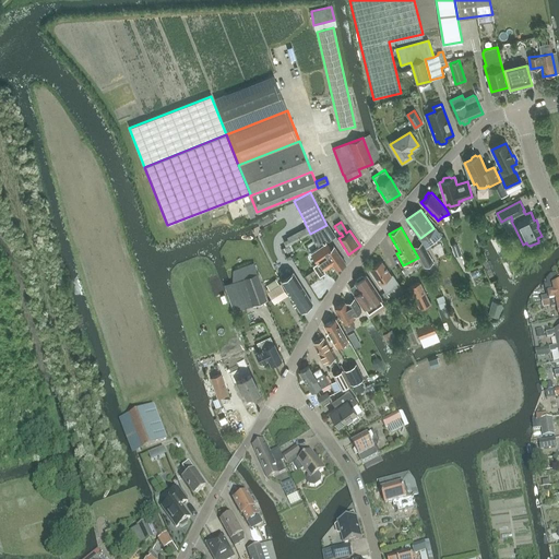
[(330,248),(326,244),(325,241),(323,242),(324,245),(320,248),(317,244),(309,249),(318,262),(312,265),(320,276),(325,272),(324,270),(333,264),(336,270),(345,263),(333,246),(330,248)]
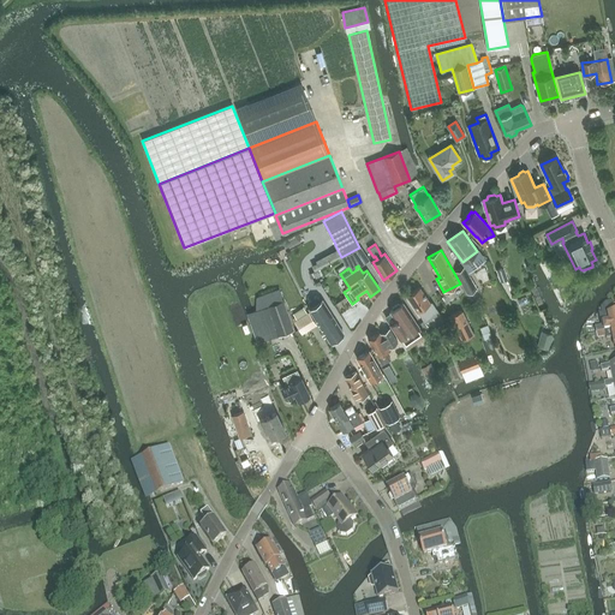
[(464,267),(455,272),(467,293),(477,288),(464,267)]
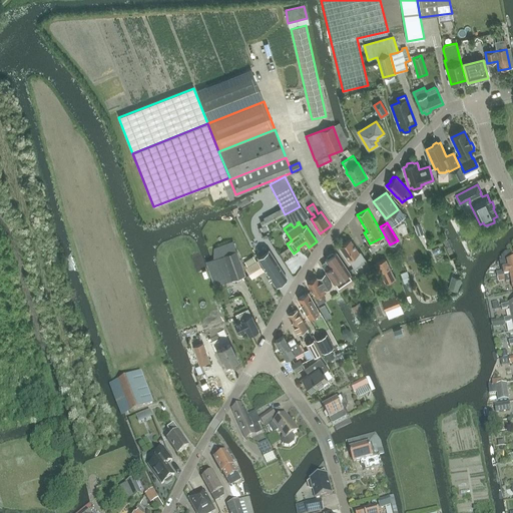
[(420,223),(414,225),(417,234),(423,232),(420,223)]
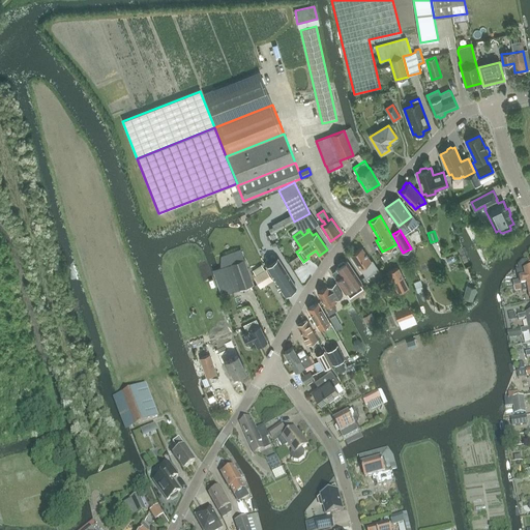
[(379,270),(372,260),(371,261),(361,247),(351,255),(359,268),(360,268),(364,275),(366,278),(379,270)]
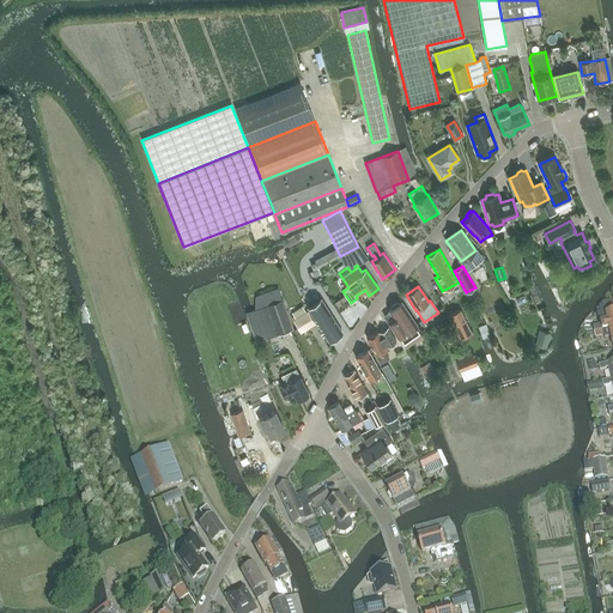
[(255,310),(248,313),(258,341),(277,335),(293,329),(283,301),(278,289),(255,296),(255,310)]
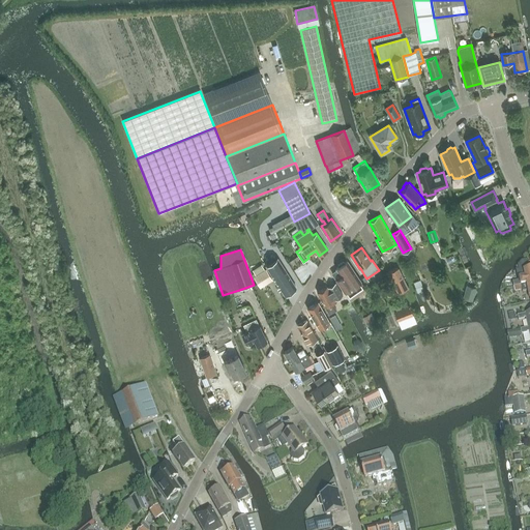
[(268,264),(266,265),(285,294),(286,293),(287,295),(288,295),(294,291),(295,290),(294,288),(296,287),(277,259),(275,260),(274,257),(271,256),(266,259),(266,261),(268,264)]
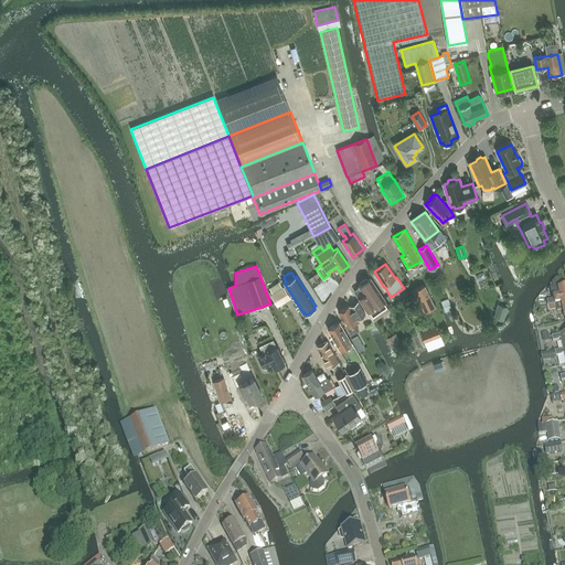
[(552,283),(553,288),(564,285),(563,277),(556,278),(552,283)]
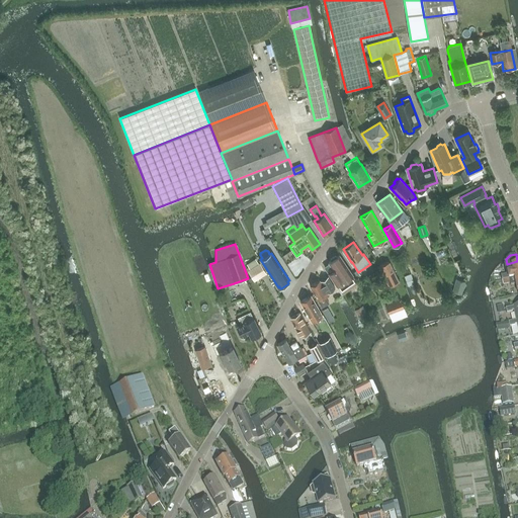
[(326,268),(325,269),(342,294),(343,294),(337,285),(342,281),(342,282),(345,280),(348,286),(350,286),(356,282),(352,275),(353,275),(339,255),(337,256),(336,256),(331,259),(331,261),(329,262),(334,270),(329,273),(326,268)]
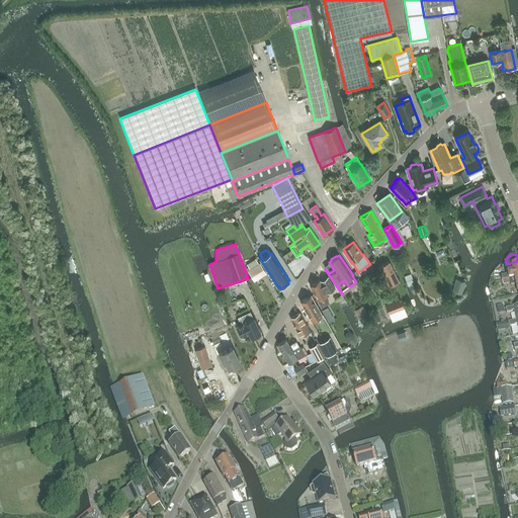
[(246,268),(253,280),(266,272),(260,263),(259,264),(256,259),(247,264),(249,267),(246,268)]
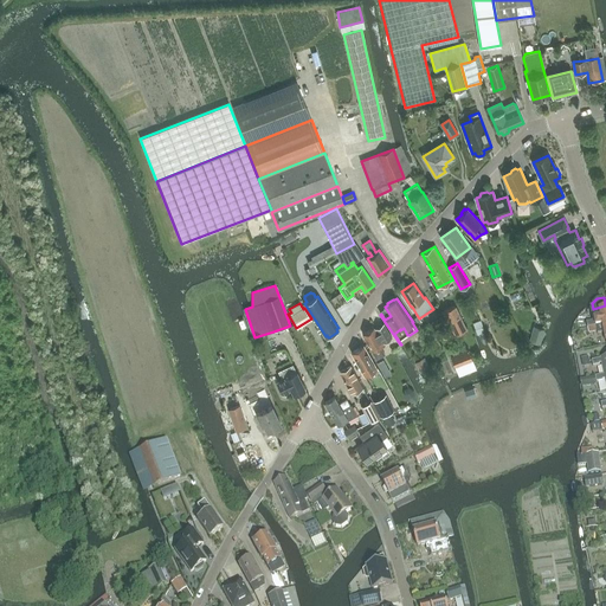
[(456,305),(444,311),(446,317),(455,335),(466,329),(456,305)]
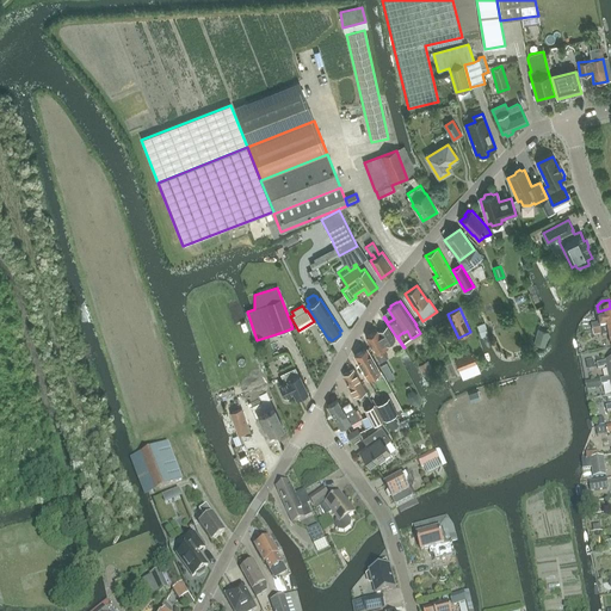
[(591,326),(592,331),(610,327),(610,310),(604,313),(606,320),(599,322),(600,325),(591,326)]
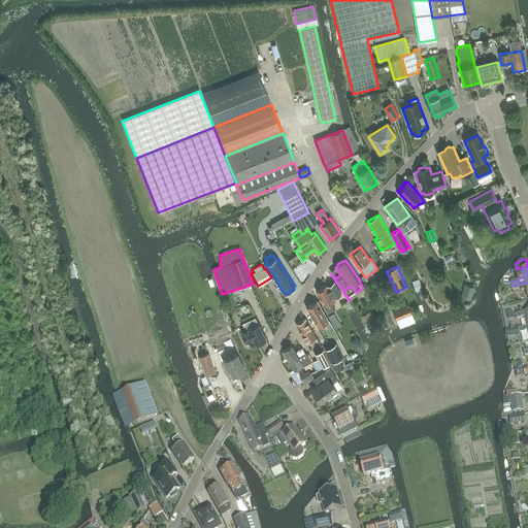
[(334,282),(327,287),(329,291),(331,294),(333,299),(341,294),(334,282)]
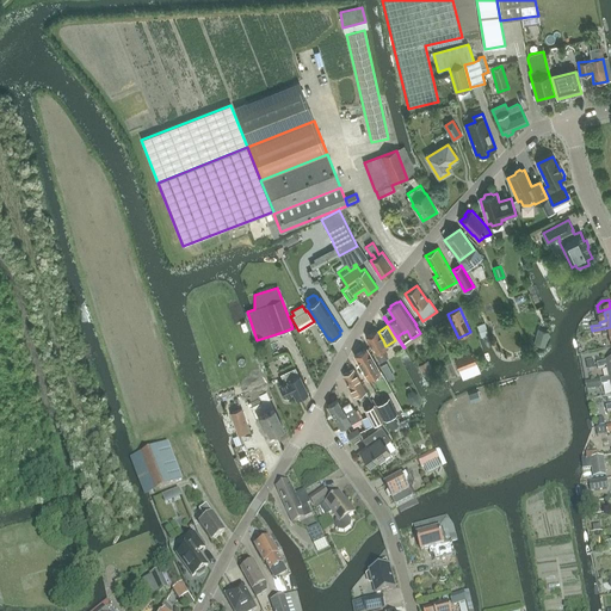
[(610,327),(592,331),(593,337),(603,334),(603,337),(609,335),(610,344),(610,343),(610,327)]
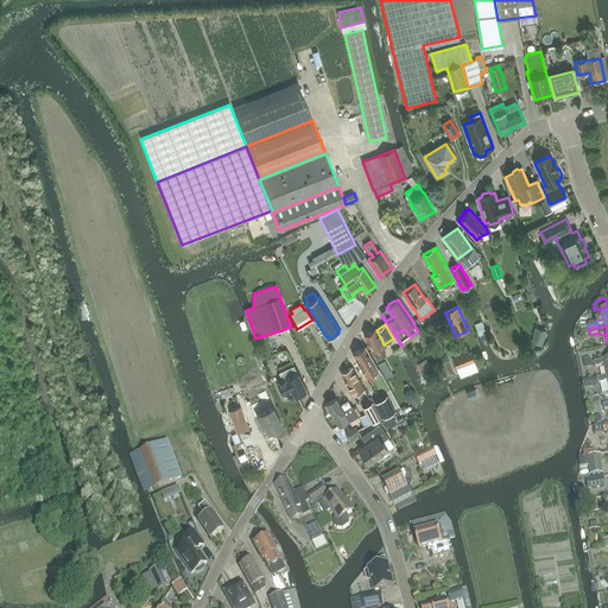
[(548,334),(545,333),(546,331),(536,328),(532,342),(542,346),(543,341),(545,341),(548,334)]
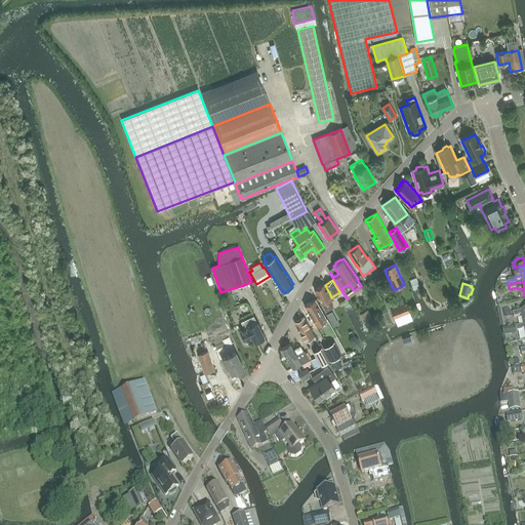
[(324,284),(314,289),(322,304),(326,311),(333,307),(329,299),(332,298),(328,292),(329,292),(327,289),(324,284)]
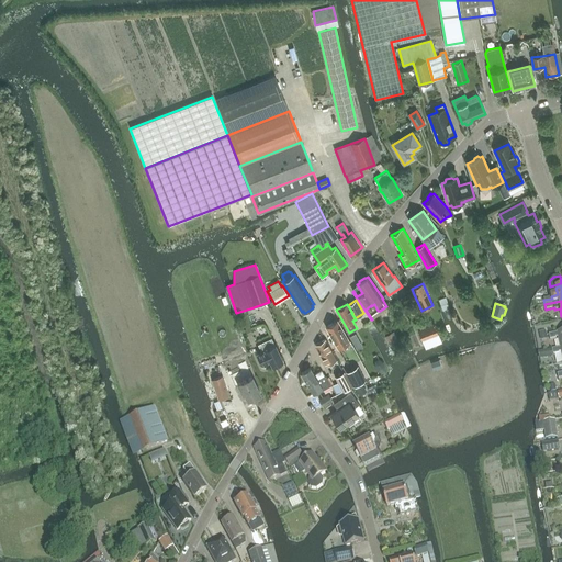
[(337,321),(326,327),(338,349),(350,343),(337,321)]
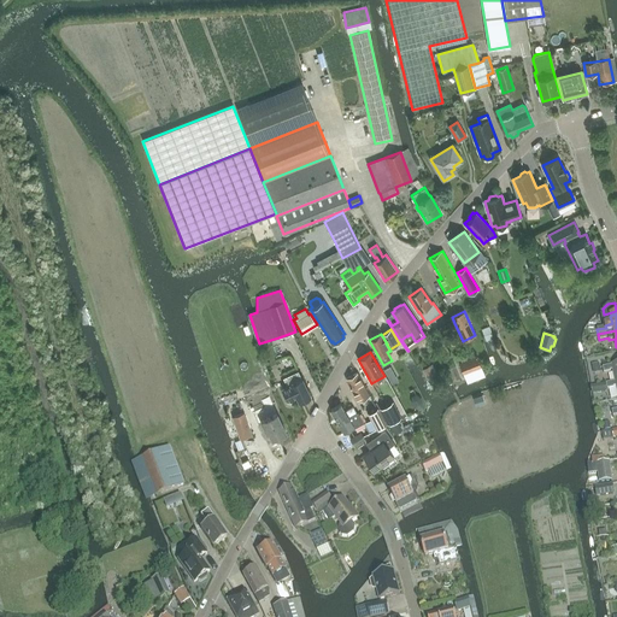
[(459,363),(464,374),(481,366),(477,356),(459,363)]
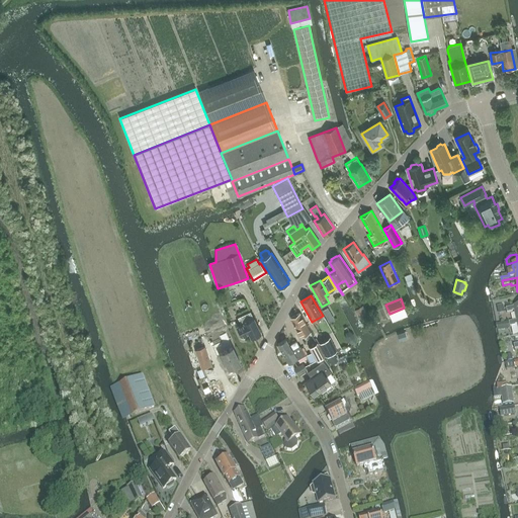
[(363,306),(355,311),(362,323),(370,318),(363,306)]
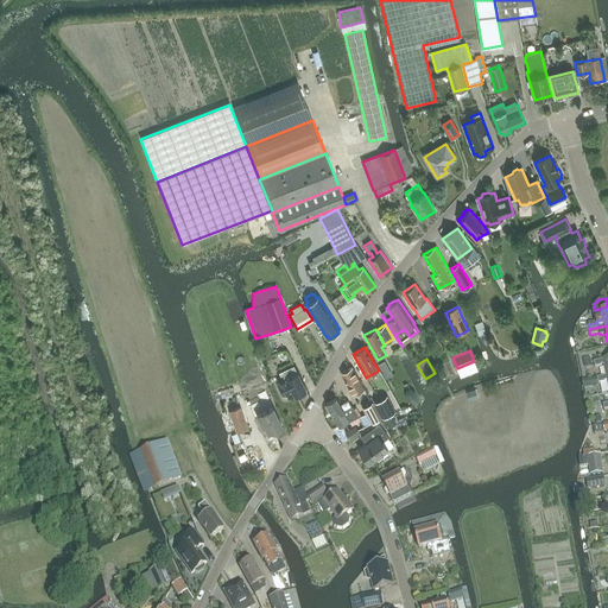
[(607,359),(603,360),(594,362),(595,368),(602,367),(602,366),(605,365),(607,377),(607,375),(607,359)]
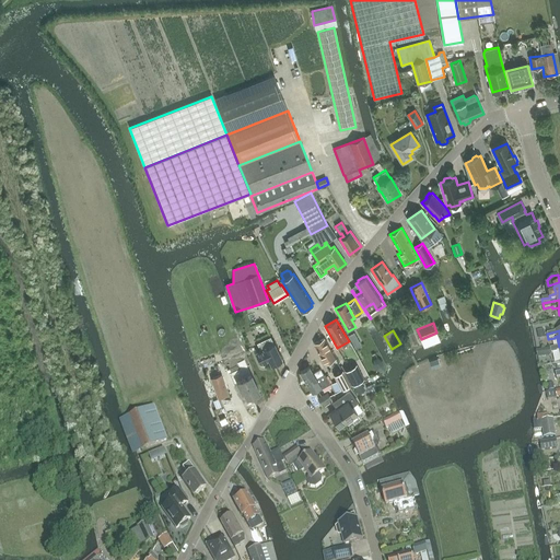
[(354,333),(349,336),(352,342),(358,339),(354,333)]
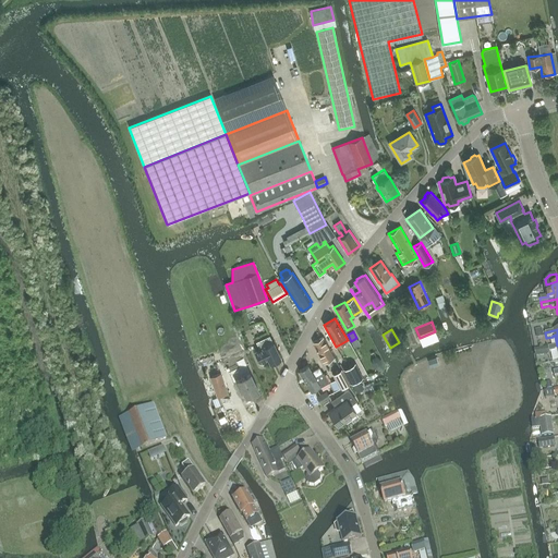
[(268,359),(270,363),(281,359),(274,342),(273,342),(269,336),(256,342),(259,349),(255,351),(261,362),(268,359)]
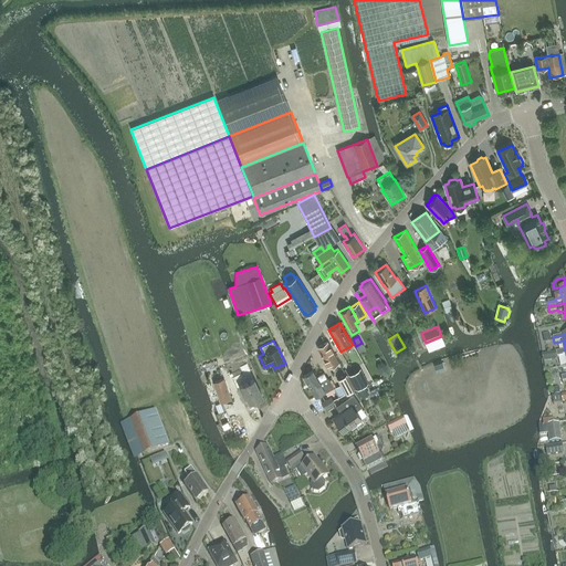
[(317,347),(329,368),(339,363),(327,342),(317,347)]
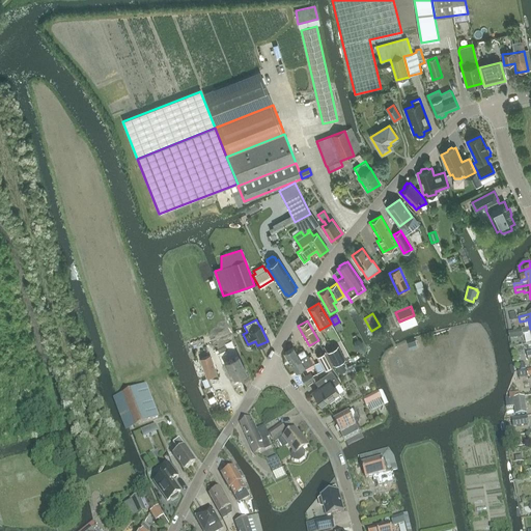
[(407,345),(409,351),(418,347),(415,341),(407,345)]
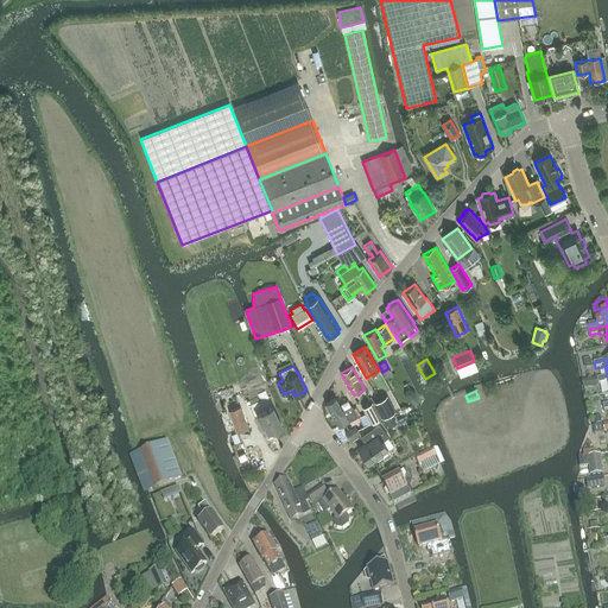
[(387,396),(374,403),(381,416),(382,418),(396,411),(393,409),(387,396)]
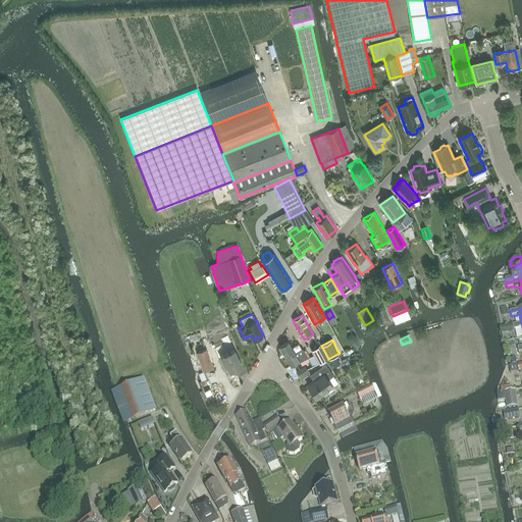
[(303,349),(295,354),(288,342),(279,347),(289,361),(290,360),(293,365),(299,361),(300,362),(308,358),(303,349)]
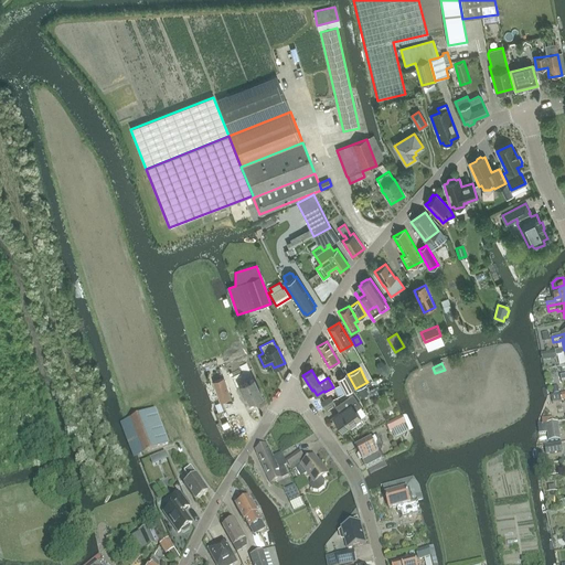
[(345,373),(337,379),(344,393),(353,388),(345,373)]
